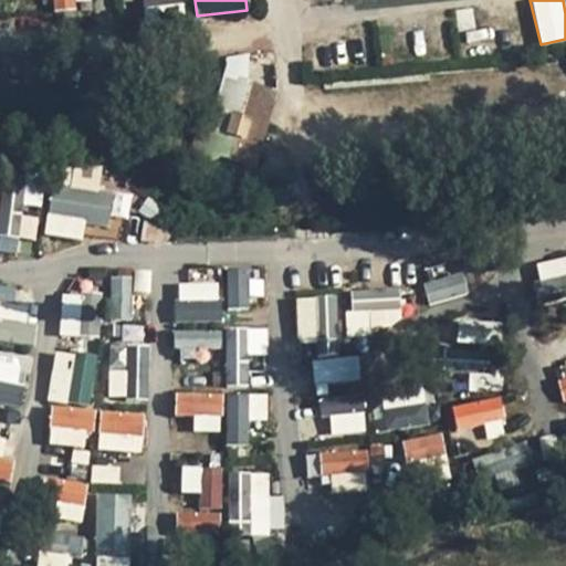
[(233,54),(216,130),(263,142),(275,88),(245,82),(251,58),(233,54)]
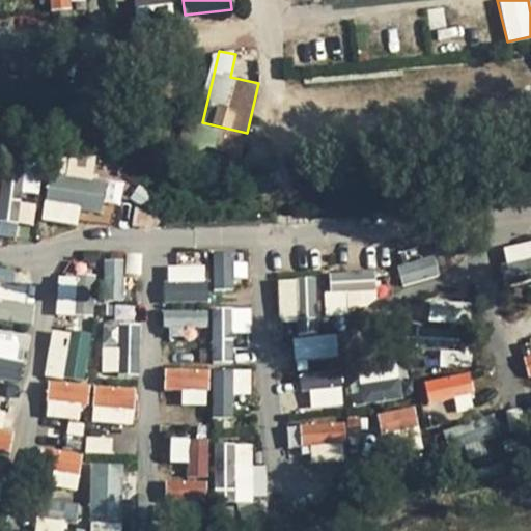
[(0,234),(16,236),(17,223),(33,224),(35,197),(37,197),(39,168),(4,166),(0,224),(0,234)]
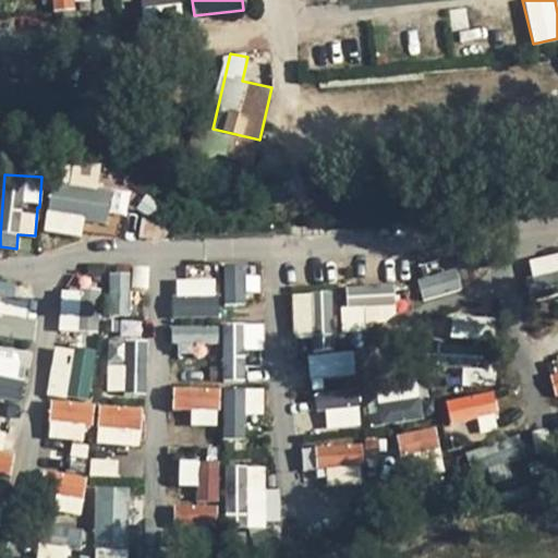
[(53,180),(43,229),(81,238),(85,219),(105,223),(111,192),(53,180)]
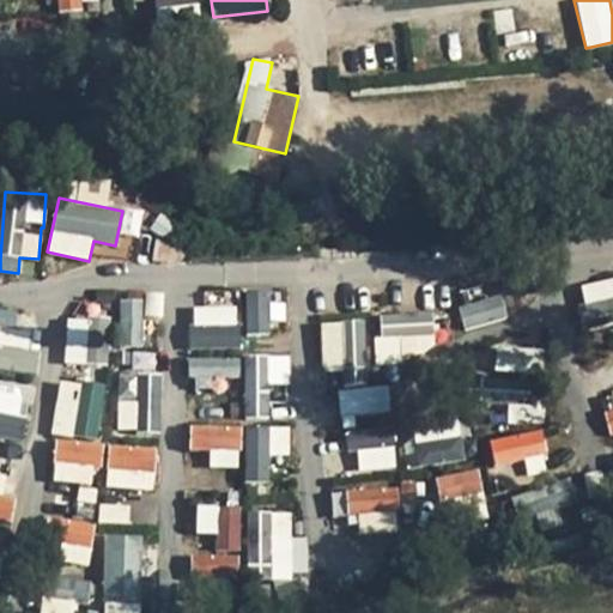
[(612,277),(580,287),(584,307),(612,297),(612,277)]
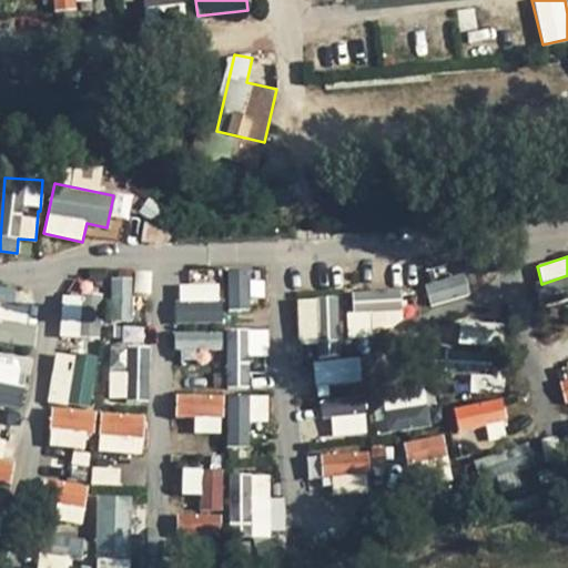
[(251,307),(247,269),(225,271),(230,308),(251,307)]
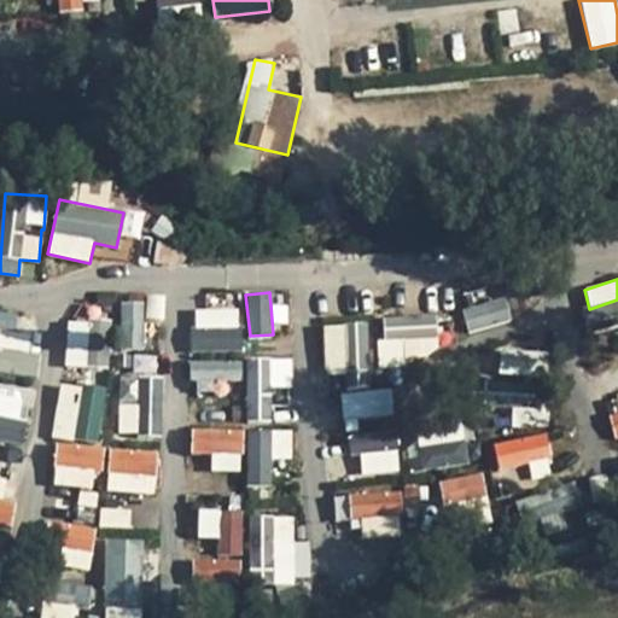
[(461,310),(468,334),(512,320),(505,296),(461,310)]
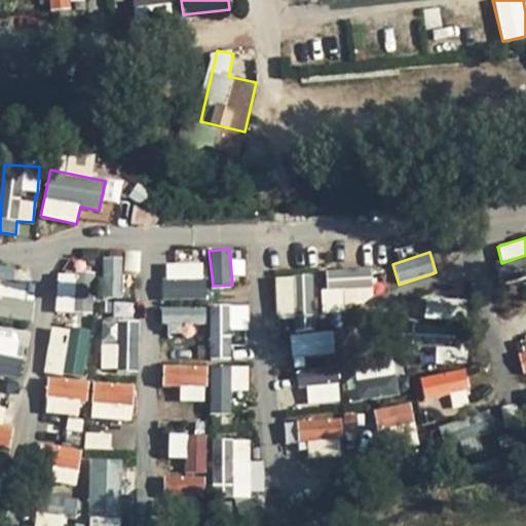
[(122,296),(122,256),(101,256),(101,296),(122,296)]
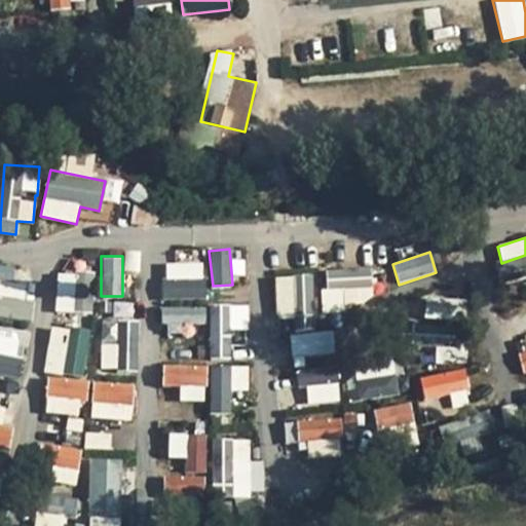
[(164,297),(204,296),(204,261),(163,262),(164,297)]
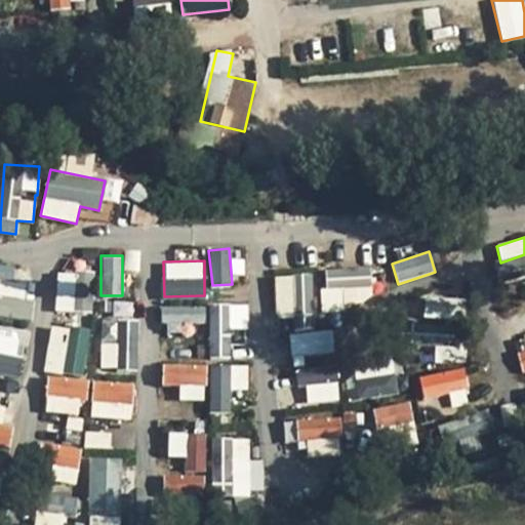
[(0,265),(0,315),(32,321),(36,290),(12,286),(15,268),(0,265)]
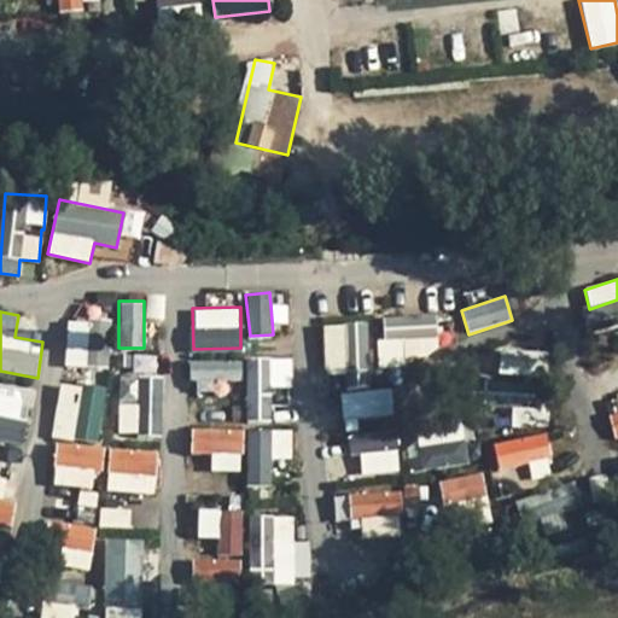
[(436,313),(377,319),(382,363),(439,357),(436,313)]
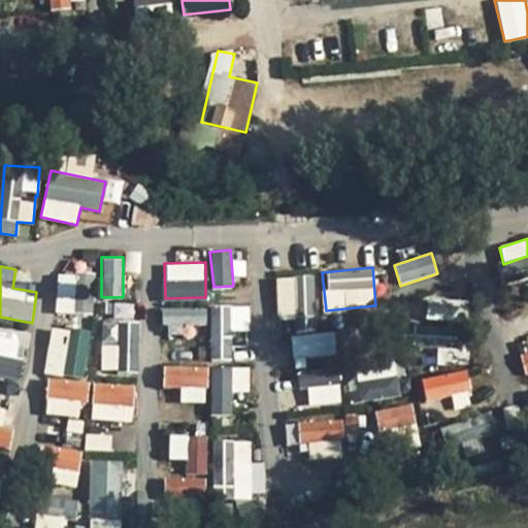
[(315,274),(297,275),(298,317),(317,316),(315,274)]
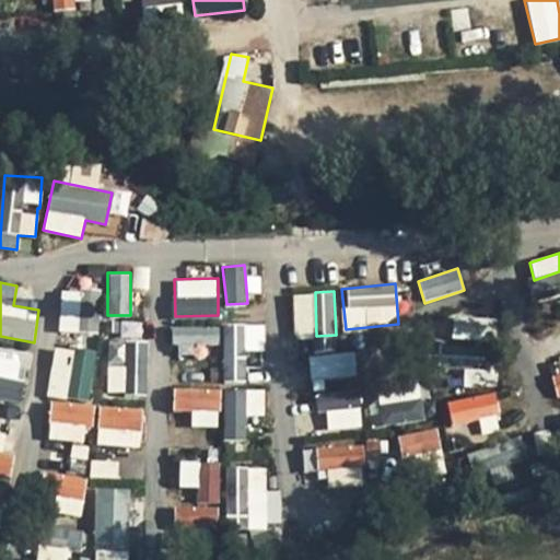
[(293,293),(294,336),(314,335),(312,293),(293,293)]
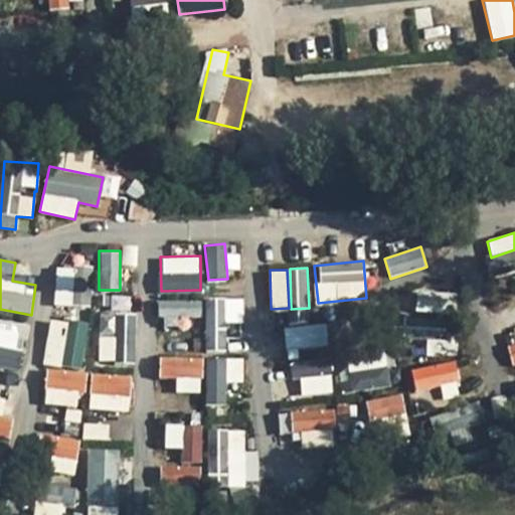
[(53,303),(88,307),(91,275),(56,271),(53,303)]
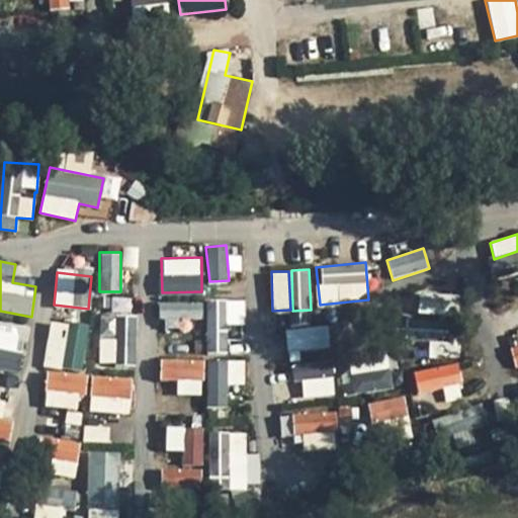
[(203,300),(207,351),(229,349),(227,326),(245,324),(243,297),(203,300)]
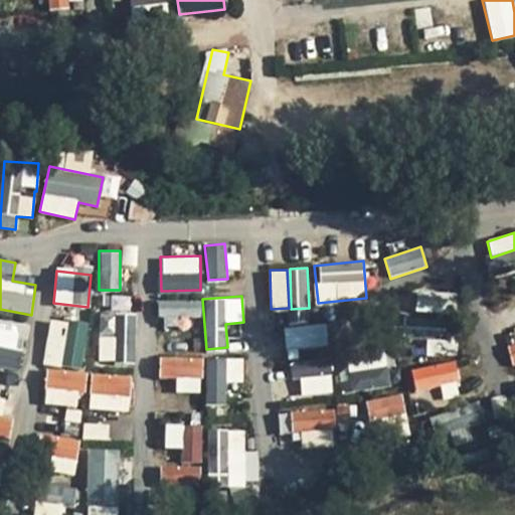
[(160,318),(201,317),(200,299),(160,301),(160,318)]
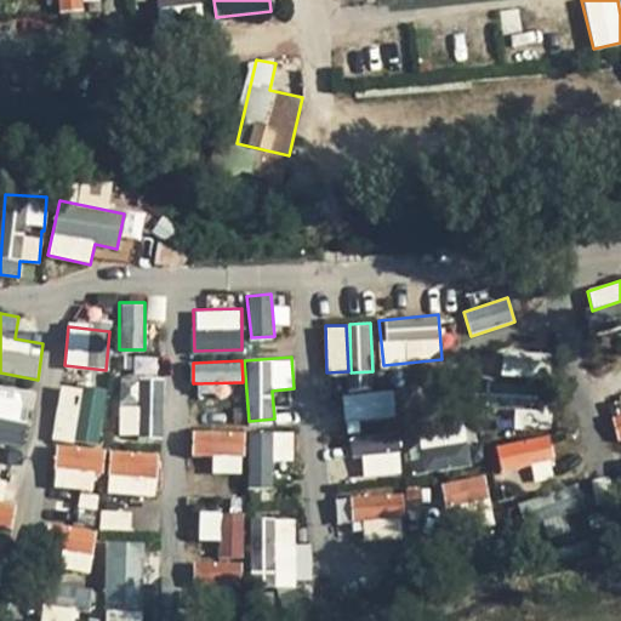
[(151,434),(149,362),(123,362),(124,436),(151,434)]
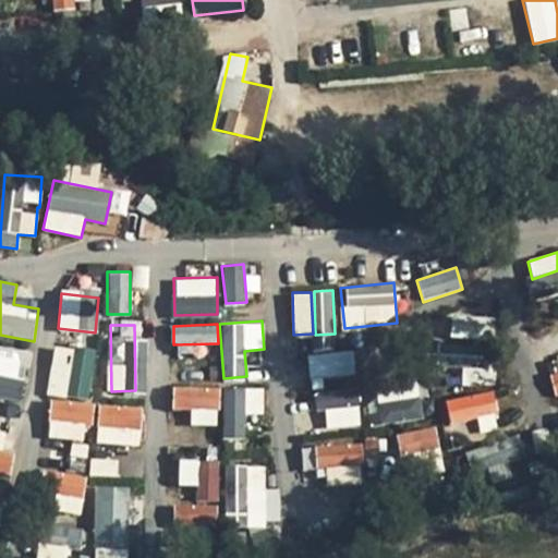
[(0,346),(0,374),(22,380),(28,353),(0,346)]
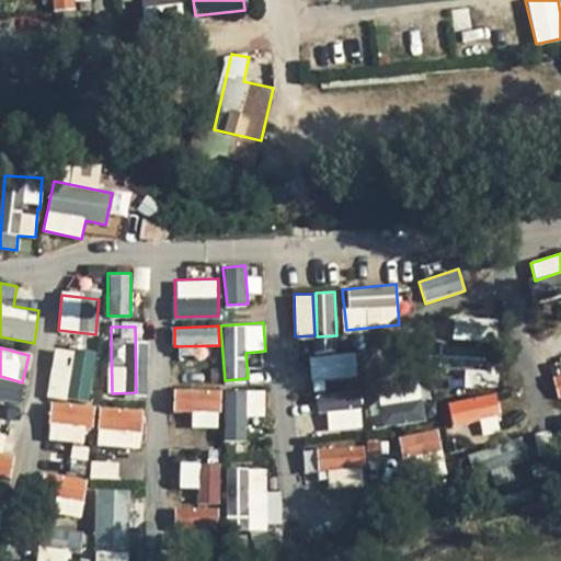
[(47,397),(66,399),(72,350),(54,347),(47,397)]
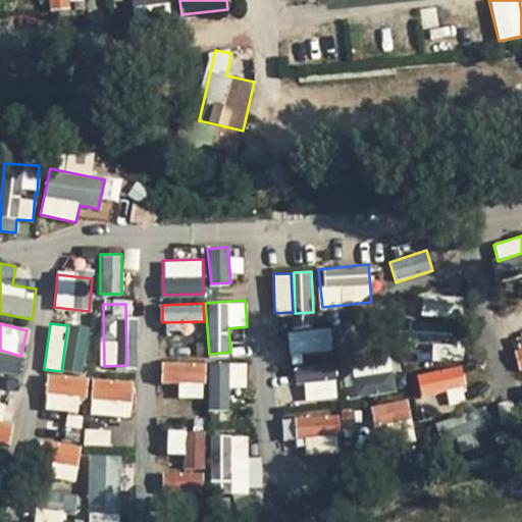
[(456,343),(456,323),(409,323),(409,343),(456,343)]
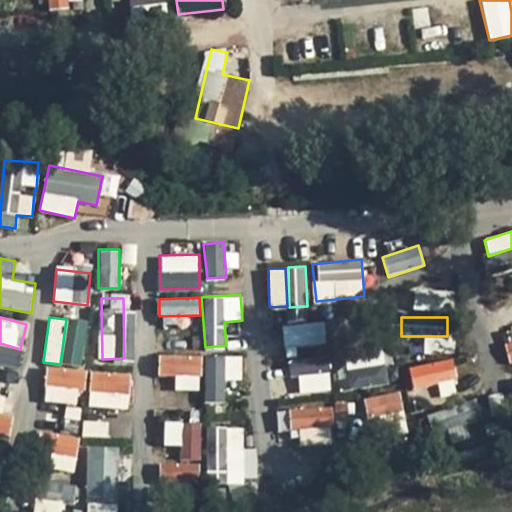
[(84,364),(86,320),(67,319),(64,363),(84,364)]
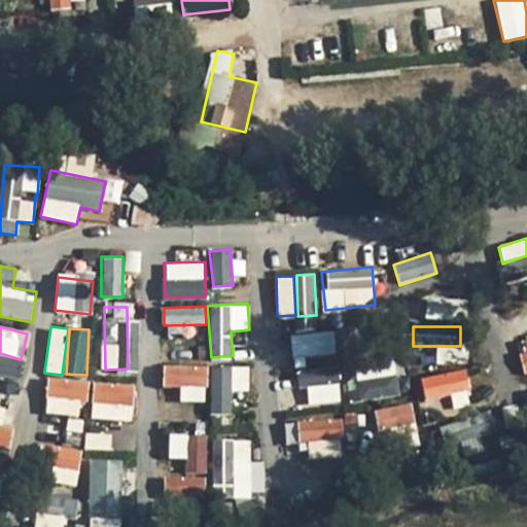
[(291,335),(295,378),(338,374),(334,331),(291,335)]
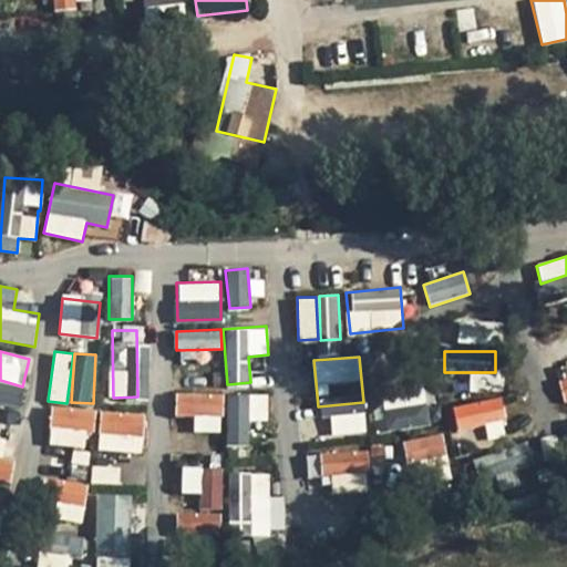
[(564,403),(566,402),(566,377),(557,380),(564,403)]
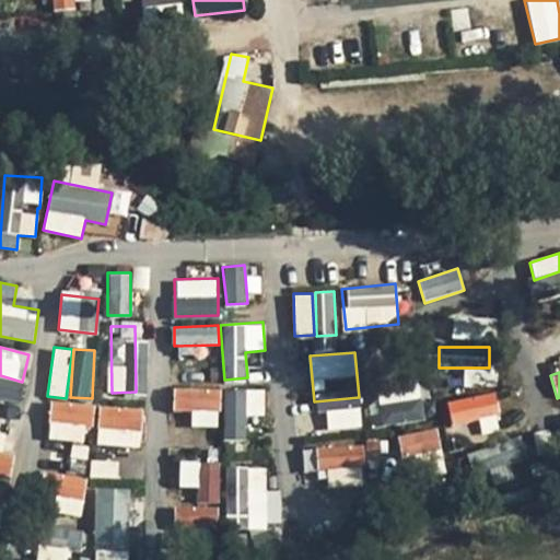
[(372,426),(422,421),(418,377),(369,382),(372,426)]
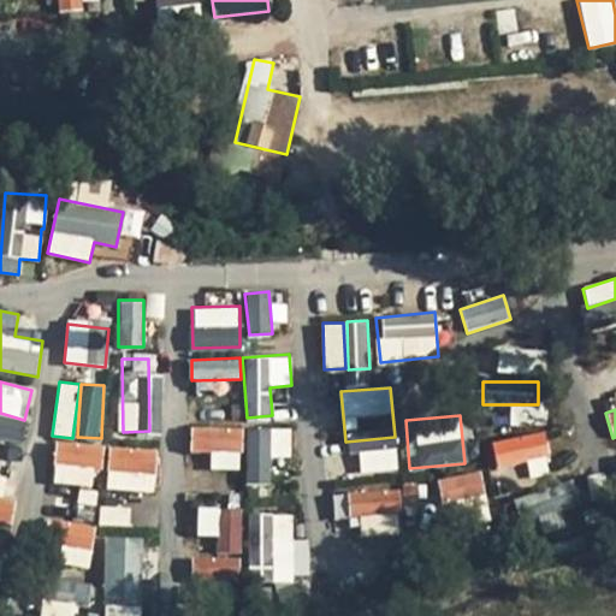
[(0,438),(22,440),(23,419),(0,416),(0,438)]
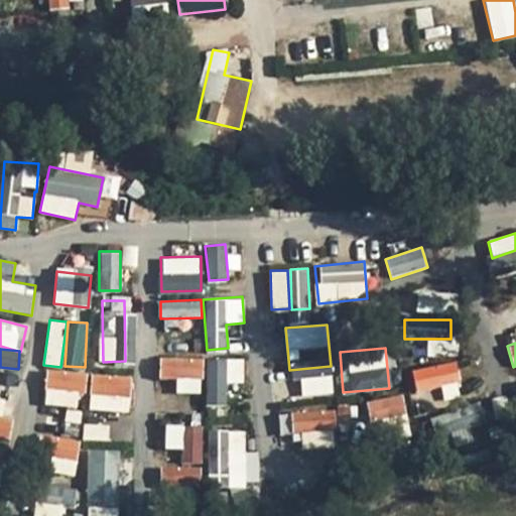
[(176,393),(204,393),(203,356),(159,356),(160,379),(176,379),(176,393)]
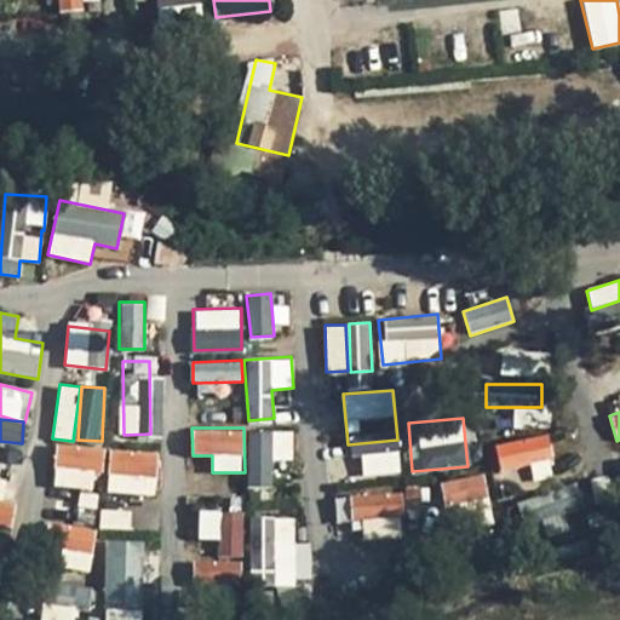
[(247,431),(248,487),(274,487),(273,461),(293,461),(292,430),(247,431)]
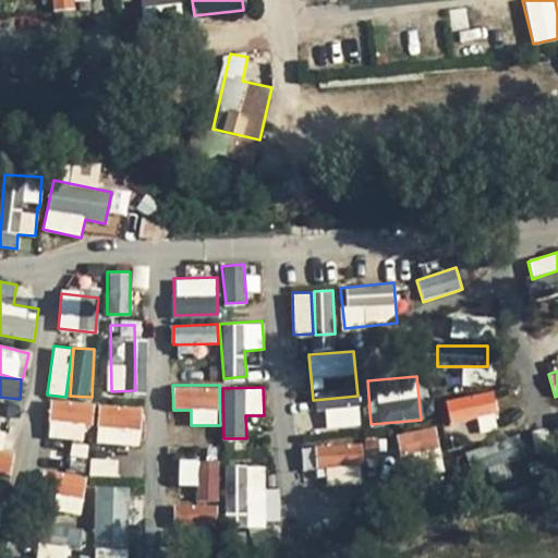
[(449,423),(499,412),(494,389),(444,400),(449,423)]
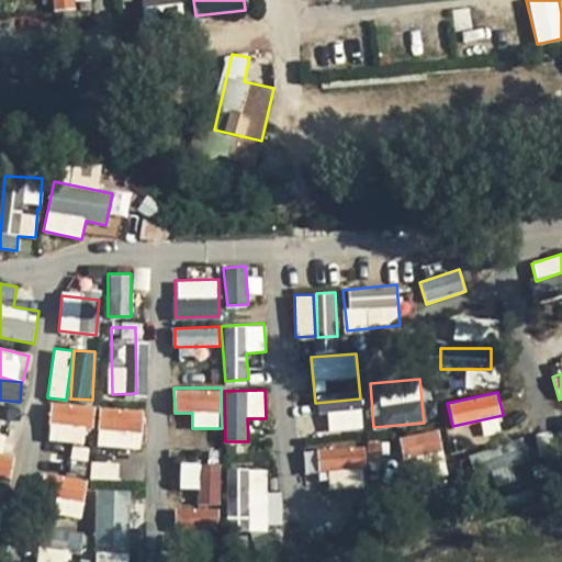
[(49,441),(91,441),(90,402),(48,403),(49,441)]
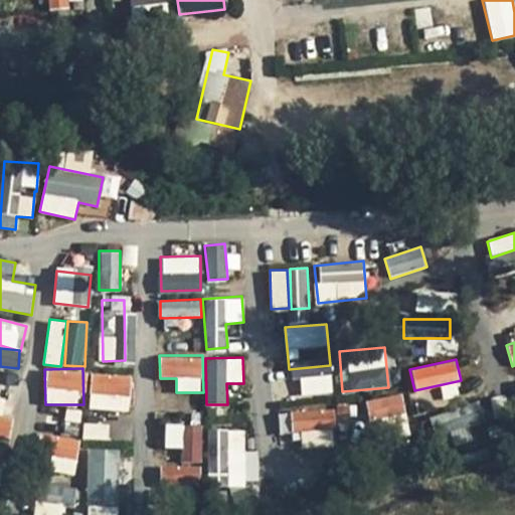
[(90,409),(131,410),(131,374),(90,373),(90,409)]
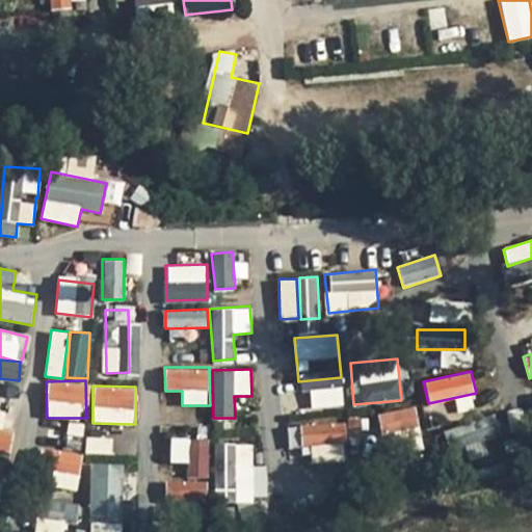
[(344,405),(342,387),(309,390),(310,408),(344,405)]
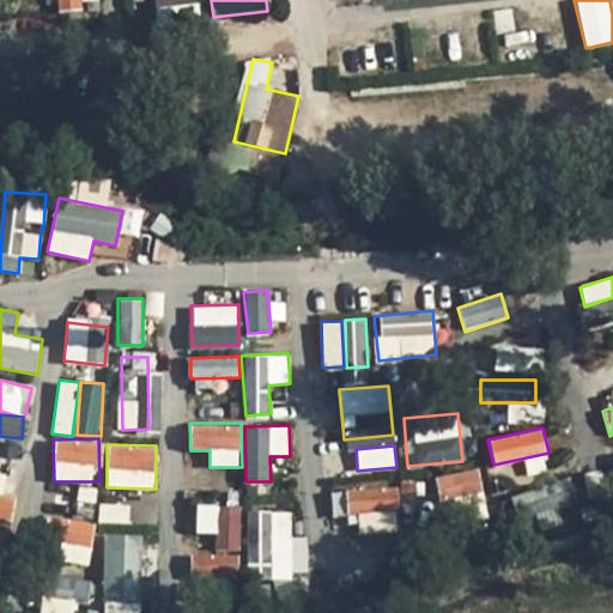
[(438,498),(483,491),(479,468),(435,475),(438,498)]
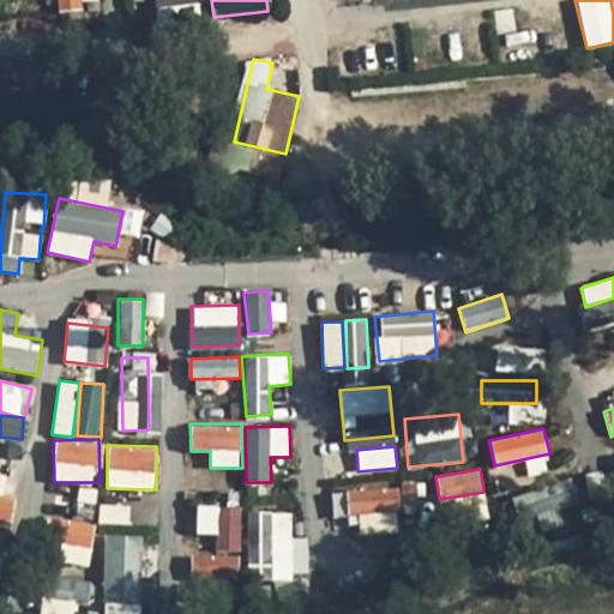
[(0,473),(0,521),(10,523),(16,497),(0,494),(5,475),(0,473)]
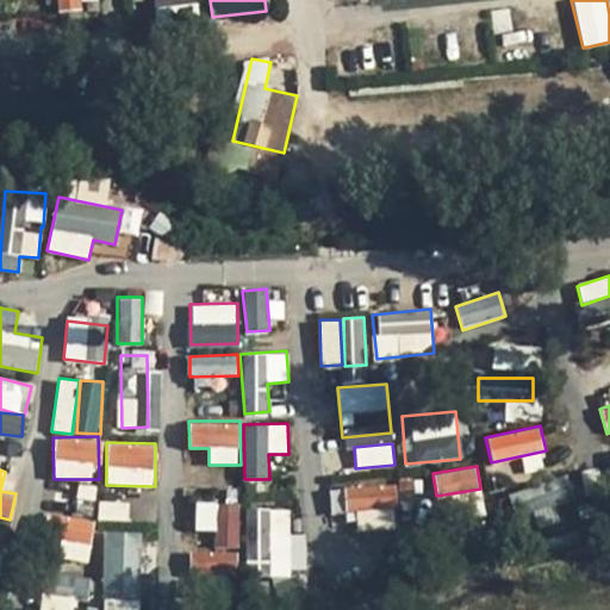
[(343,485),(346,509),(397,505),(396,481),(343,485)]
